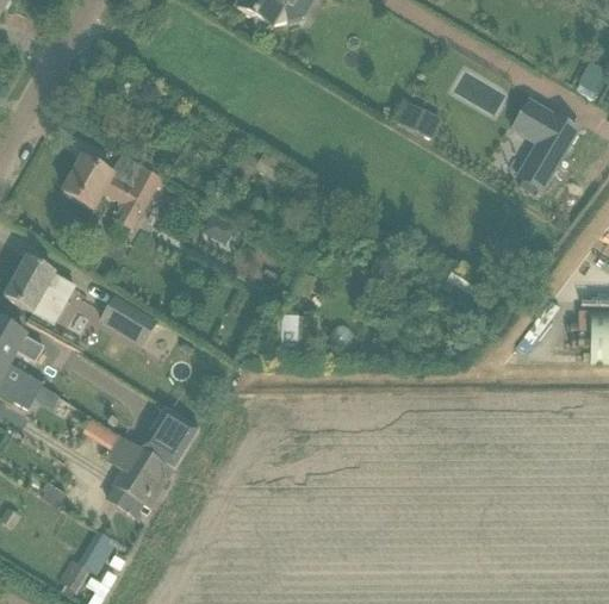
[(237,0),(236,4),(254,16),(258,27),(269,24),(273,26),(274,23),(286,19),(284,7),(287,0),(237,0)]
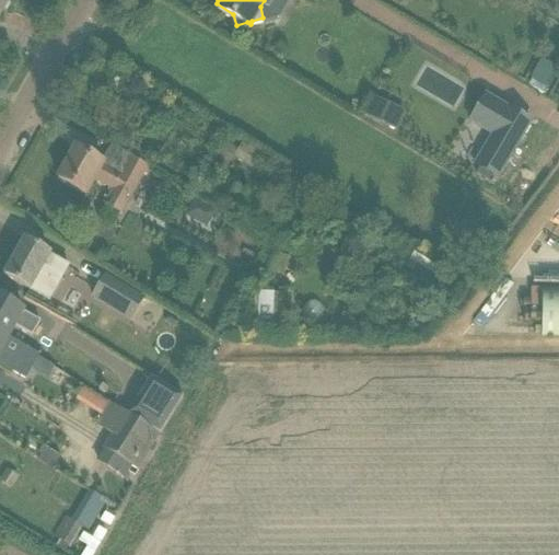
[(540,56),(531,72),(549,83),(558,68),(558,65),(540,56)]
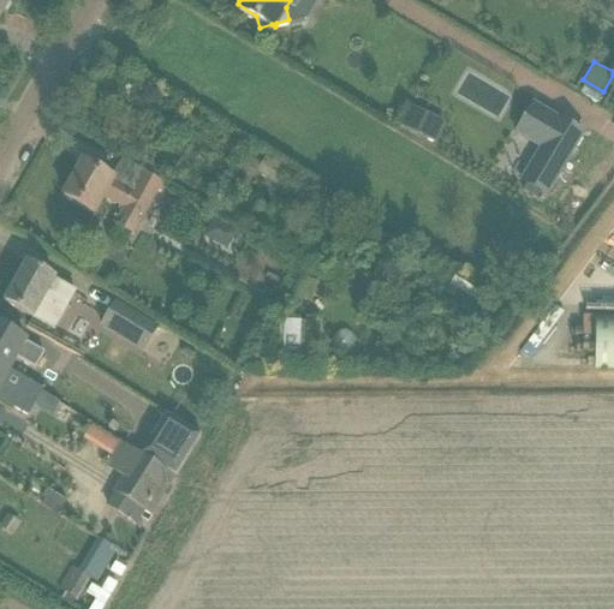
[(409,100),(400,117),(423,127),(430,109),(409,100)]
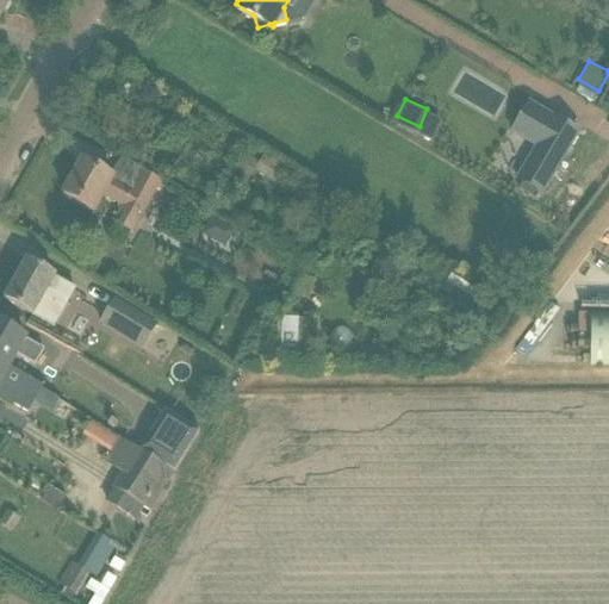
[(529,100),(513,129),(535,142),(516,174),(523,178),(519,185),(533,193),(538,187),(541,190),(578,129),(529,100)]
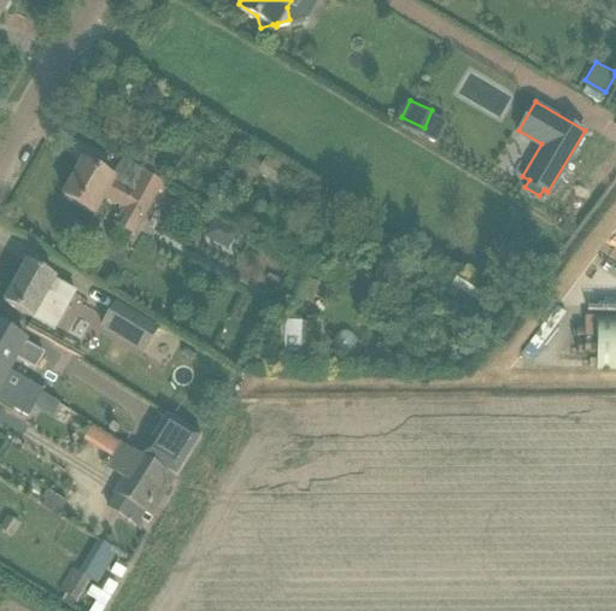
[(199,118),(185,110),(177,123),(192,131),(199,118)]
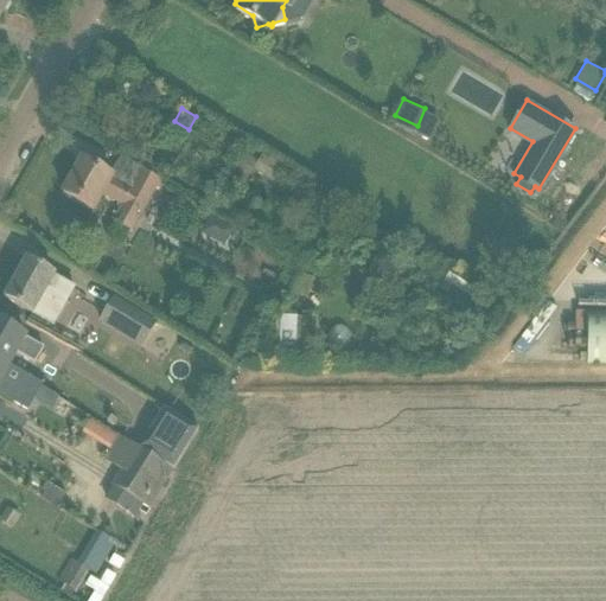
[(257,158),(243,148),(238,157),(253,166),(257,158)]
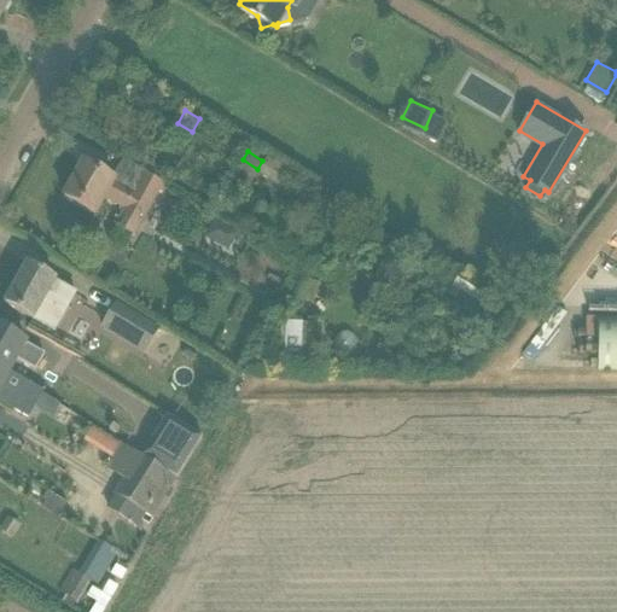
[(129,161),(120,179),(83,159),(64,194),(97,211),(105,194),(126,205),(117,222),(135,232),(164,179),(129,161)]
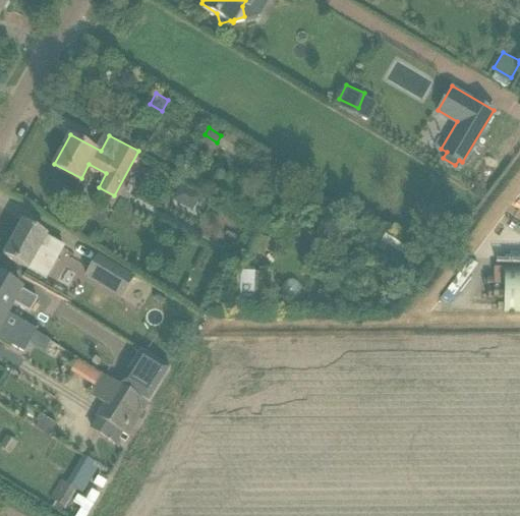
[(180,183),(172,197),(192,209),(200,194),(180,183)]
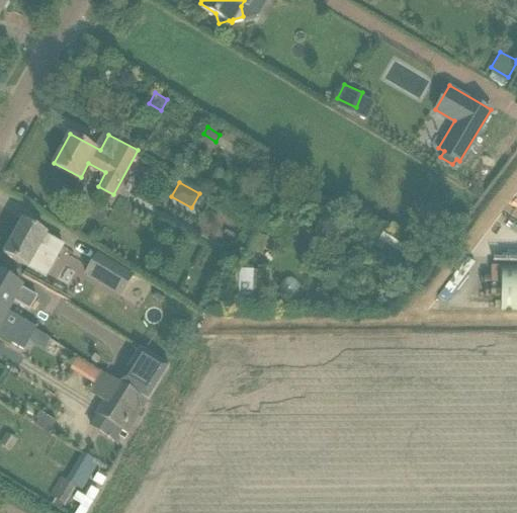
[(323,228),(331,215),(320,208),(312,221),(323,228)]
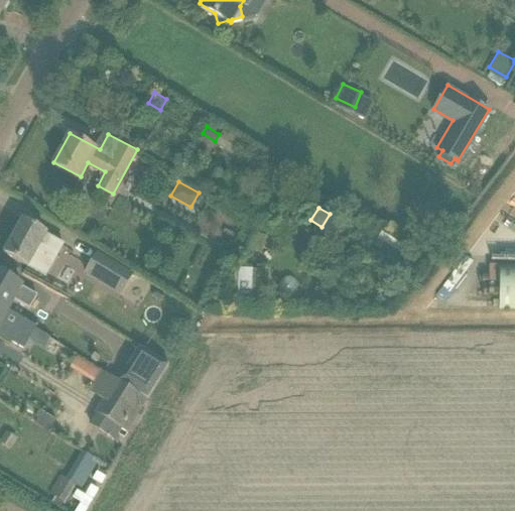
[(28,264),(29,262),(45,270),(55,252),(58,254),(66,243),(46,232),(22,219),(5,251),(28,264)]
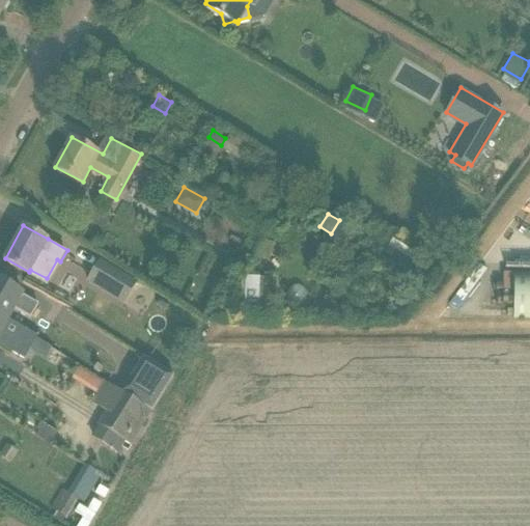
[(390,244),(414,258),(418,251),(394,237),(390,244)]
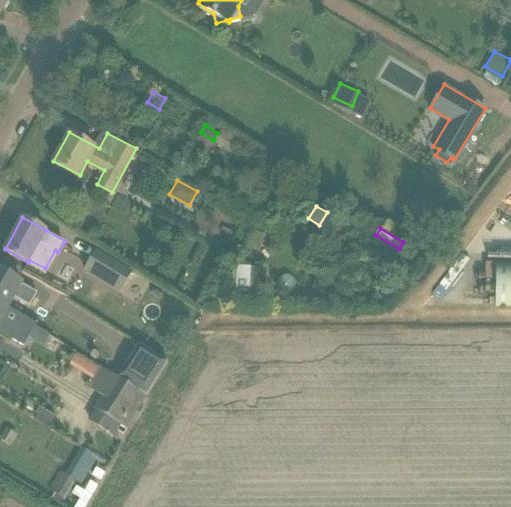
[(97,249),(85,269),(119,290),(131,270),(97,249)]
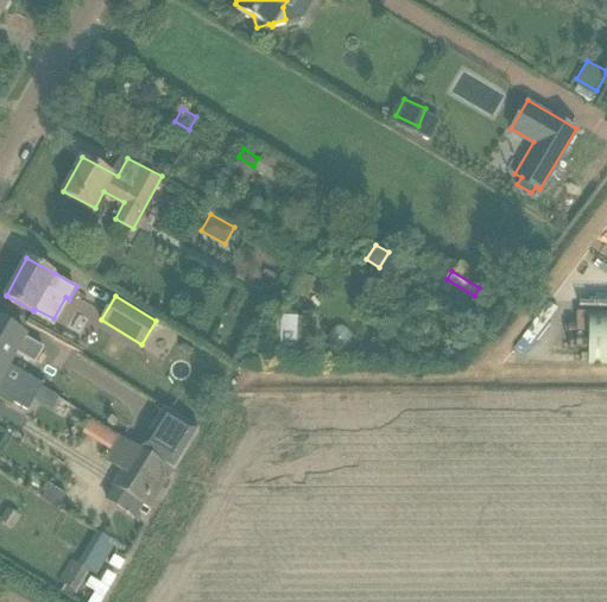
[(606,309),(588,310),(589,361),(606,360),(606,309)]
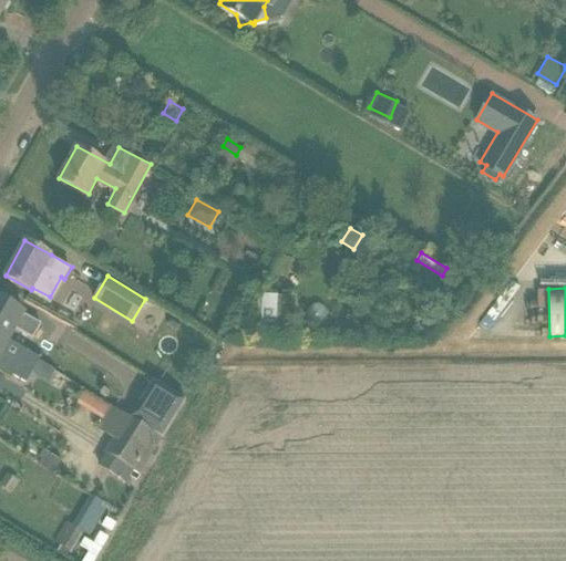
[(278,319),(279,290),(263,290),(261,319),(278,319)]
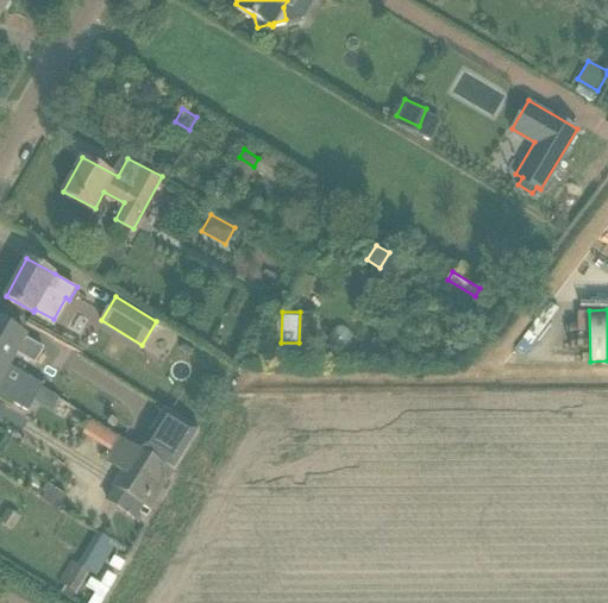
[(0,319),(0,357),(10,363),(17,350),(36,360),(44,345),(25,335),(26,334),(0,319)]
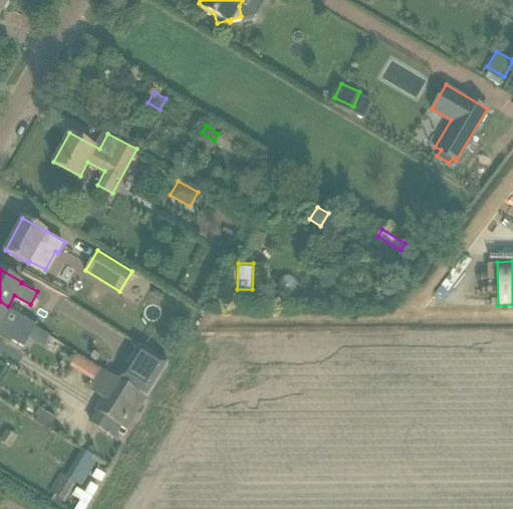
[(0,301),(0,333),(10,339),(11,337),(24,344),(36,322),(8,306),(0,301)]
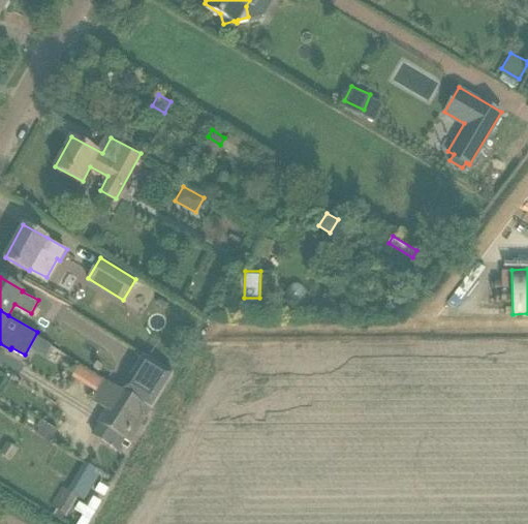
[(64,329),(55,344),(86,362),(94,345),(64,329)]
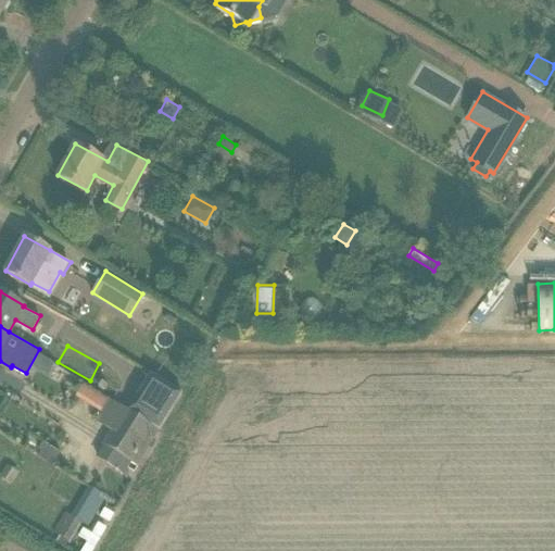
[(151,371),(127,408),(136,413),(152,423),(160,427),(183,390),(151,371)]
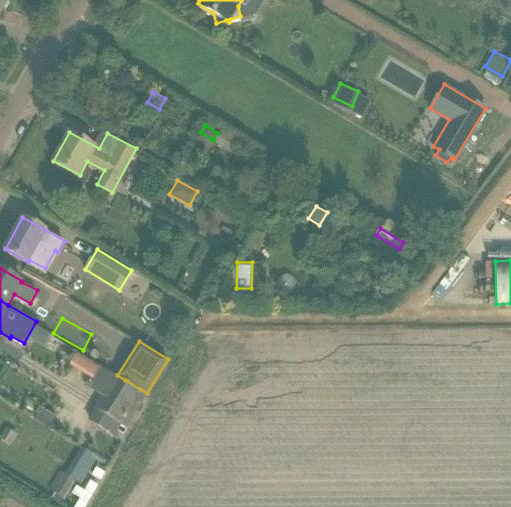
[(93,377),(100,366),(77,352),(70,363),(93,377)]
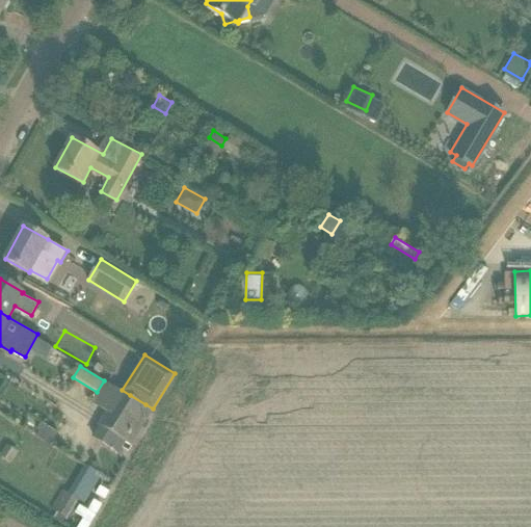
[(145,404),(130,395),(122,390),(105,379),(91,401),(106,410),(99,422),(132,442),(153,410),(145,404)]
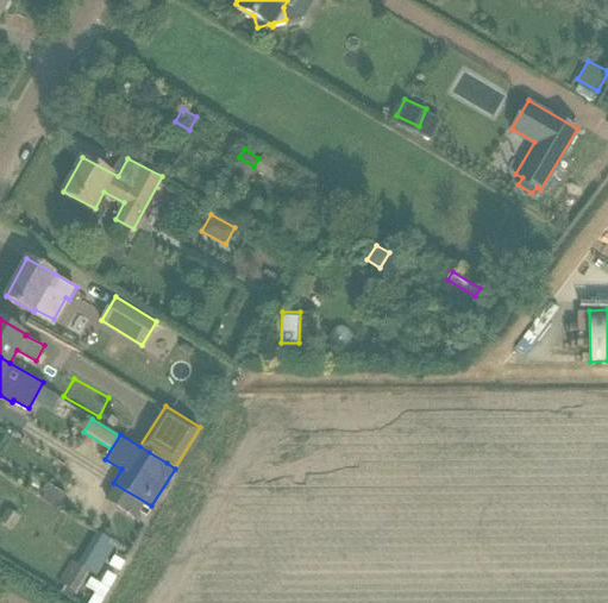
[(1,520),(12,526),(18,516),(8,510),(1,520)]
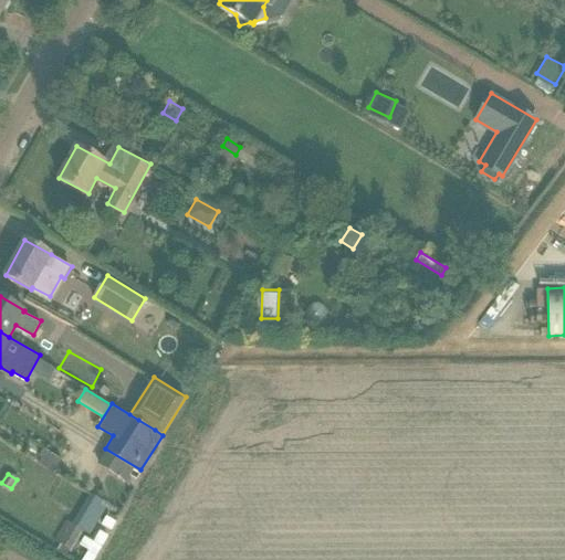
[(84,528),(73,521),(66,518),(54,538),(72,548),(84,528)]
